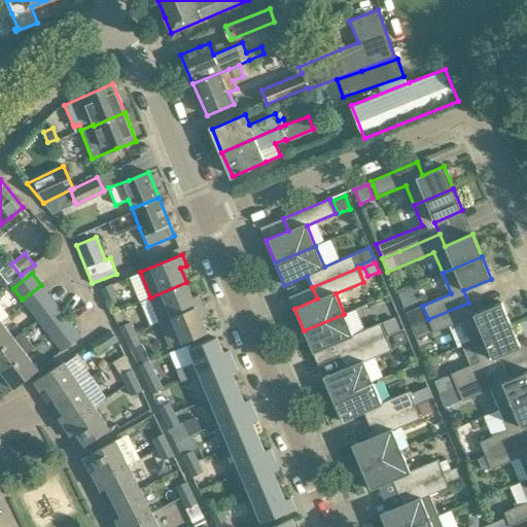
[(186,282),(150,297),(161,322),(203,305),(199,294),(192,297),(186,282)]
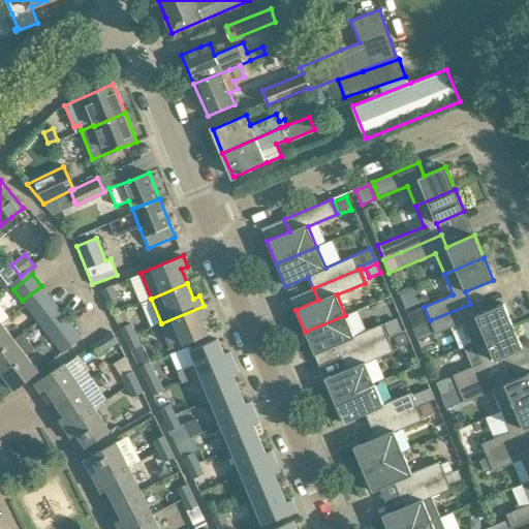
[(112,285),(101,290),(106,302),(117,297),(112,285)]
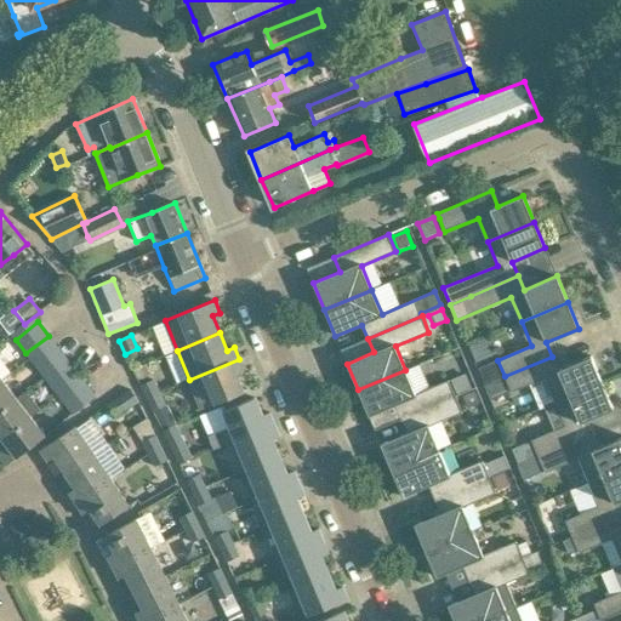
[(49,336),(26,353),(36,368),(60,349),(49,336)]
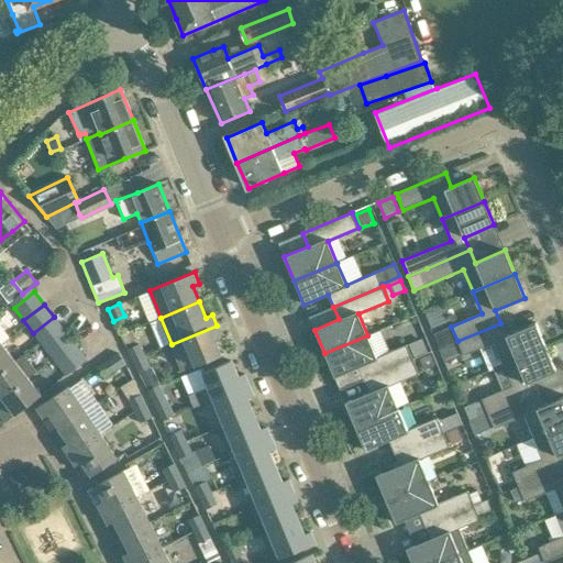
[(54,317),(33,333),(40,342),(61,326),(54,317)]
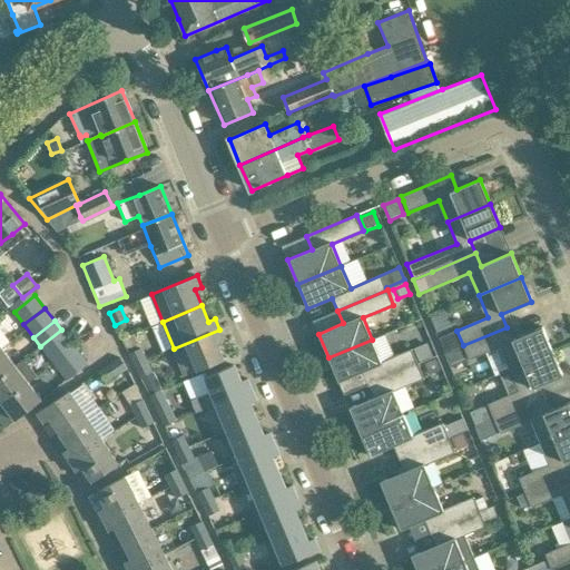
[(512,340),(507,327),(463,345),(470,360),(487,353),(495,375),(499,374),(509,370),(552,351),(542,327),(512,340)]
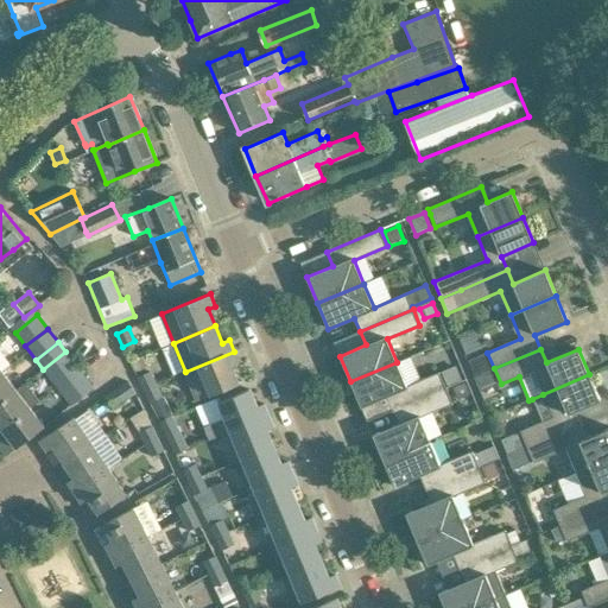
[(65,352),(43,369),(54,382),(76,365),(65,352)]
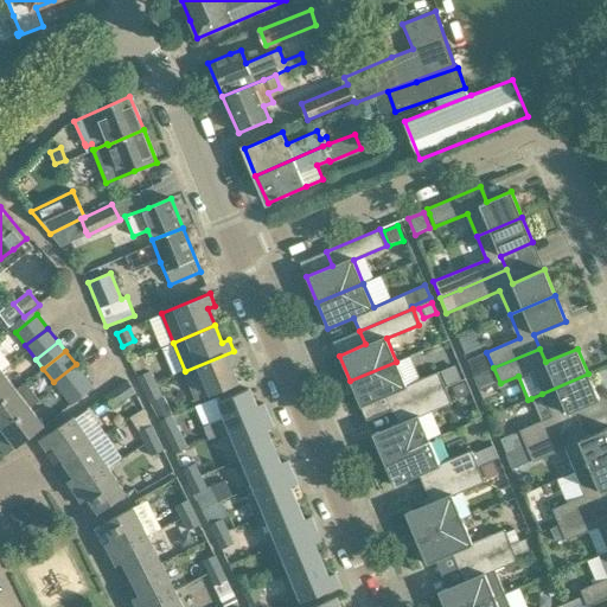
[(234,351),(185,371),(197,400),(238,383),(231,365),(238,363),(234,351)]
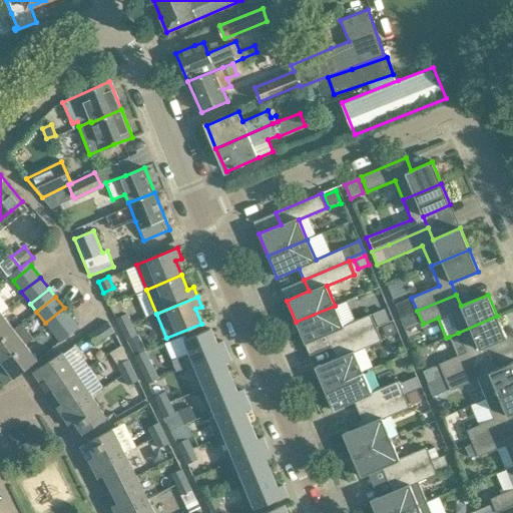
[(411,299),(396,305),(401,318),(416,311),(411,299)]
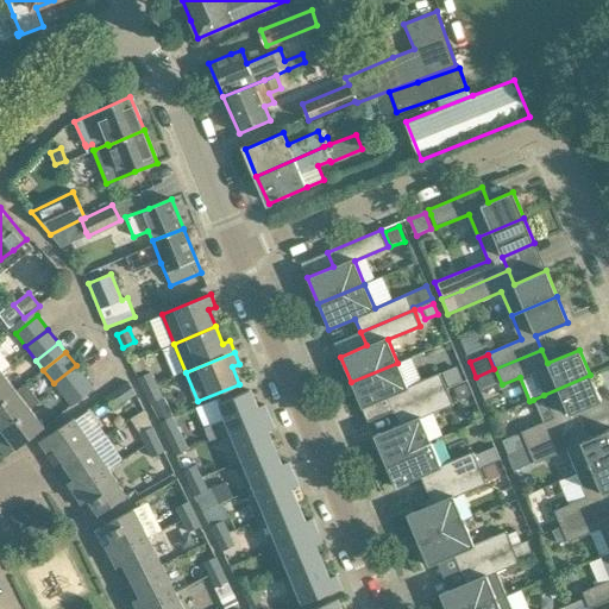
[(397,363),(351,382),(362,408),(388,397),(394,410),(447,389),(440,374),(407,387),(397,363)]
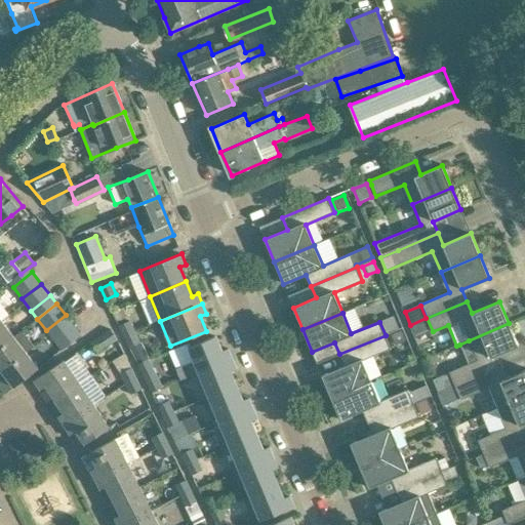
[(66,315),(46,330),(53,338),(73,324),(66,315)]
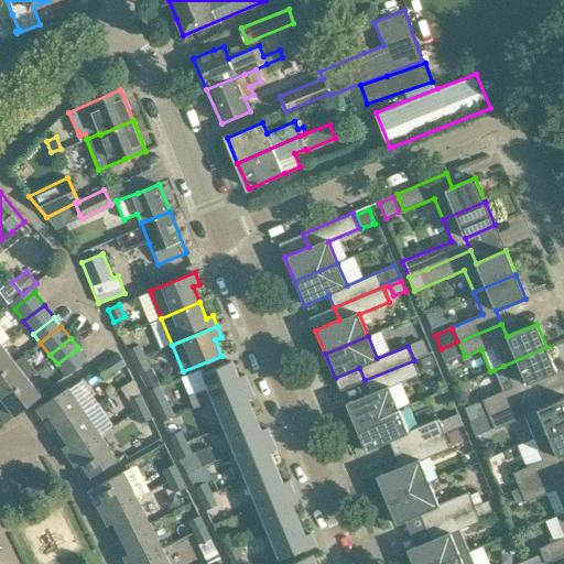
[(427,351),(423,339),(410,345),(415,357),(427,351)]
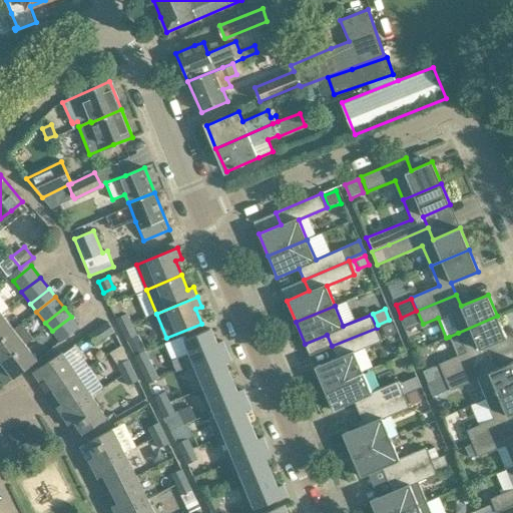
[(417,312),(400,319),(405,331),(422,324),(417,312)]
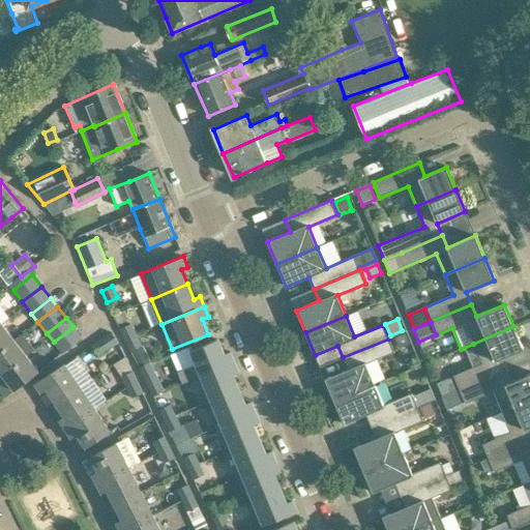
[(2,324),(0,325),(0,350),(13,340),(2,324)]
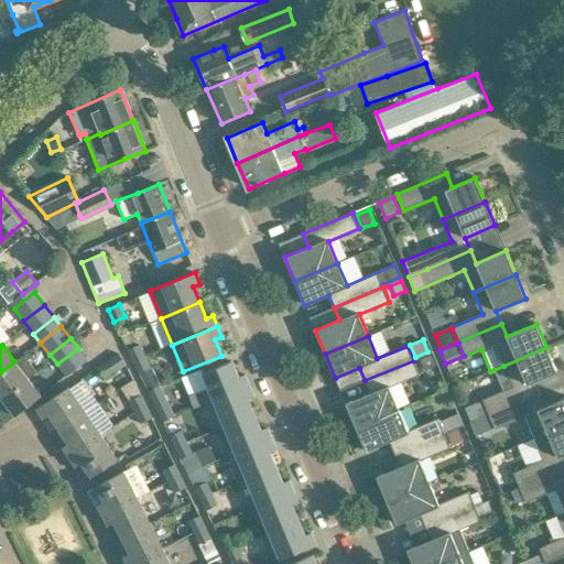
[(139,345),(128,350),(133,361),(145,357),(139,345)]
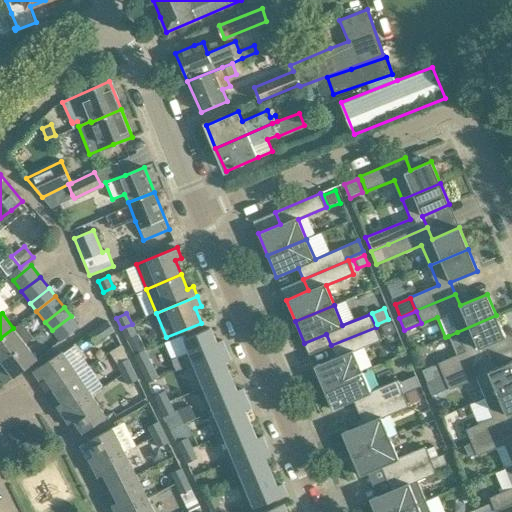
[(505,337),(496,315),(457,332),(448,336),(456,355),(421,370),(427,382),(443,375),(444,377),(483,360),(478,349),(505,337)]
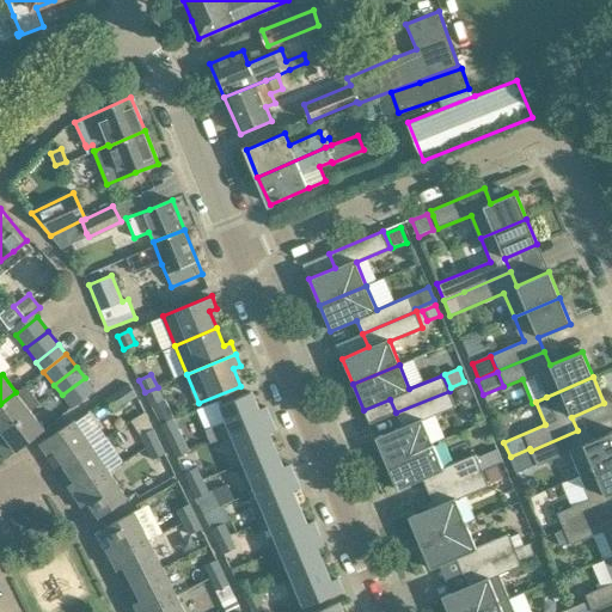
[(85,378),(62,395),(72,408),(95,391),(85,378)]
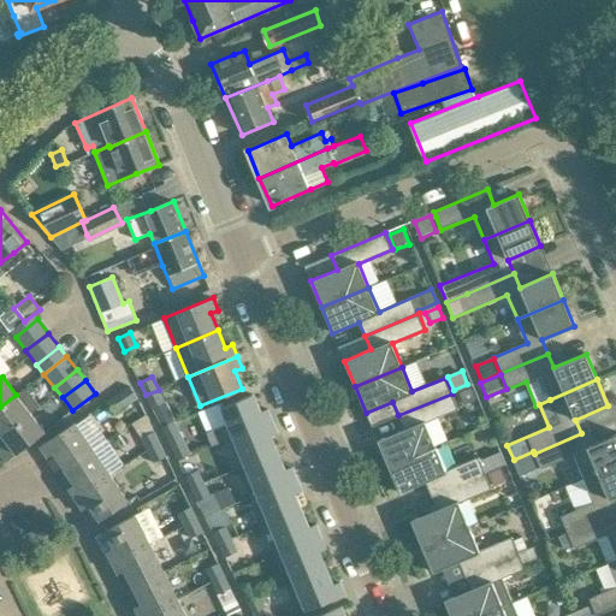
[(473,385),(460,391),(465,403),(478,398),(473,385)]
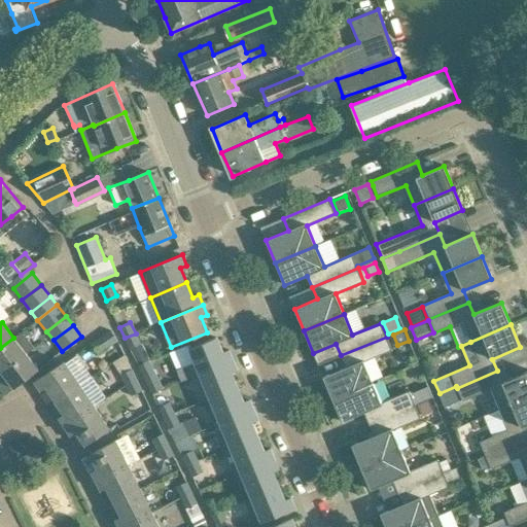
[(111,330),(101,338),(108,347),(117,341),(111,330)]
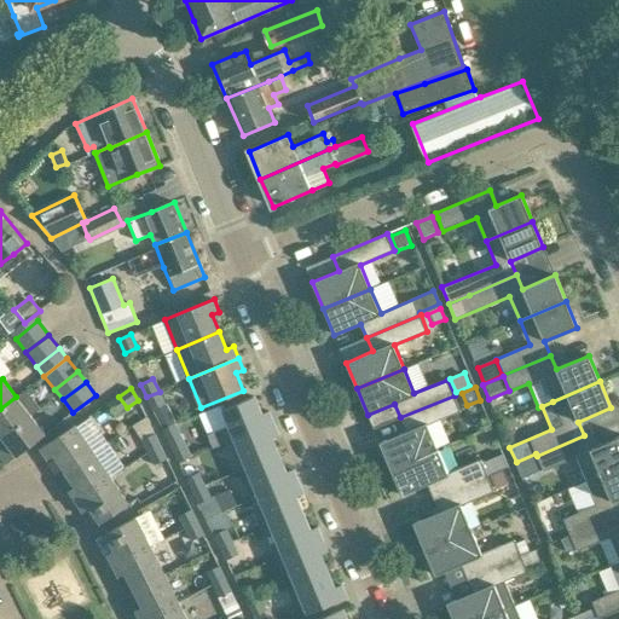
[(160,392),(146,397),(152,410),(165,404),(160,392)]
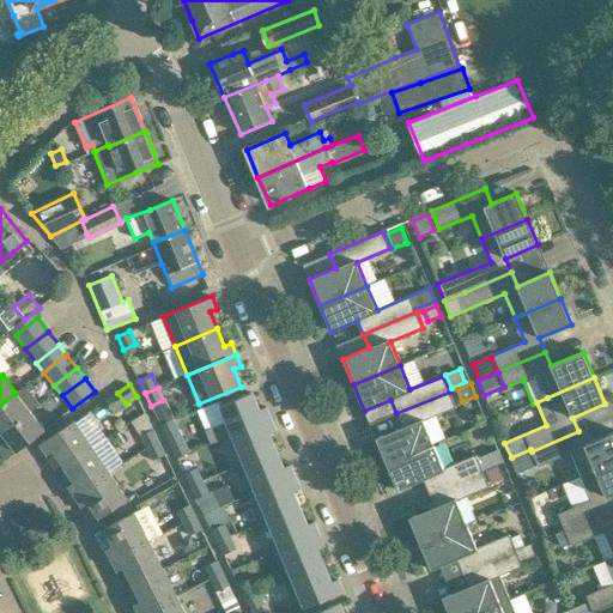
[(376,438),(387,465),(434,444),(424,422),(456,407),(450,392),(396,413),(401,428),(376,438)]
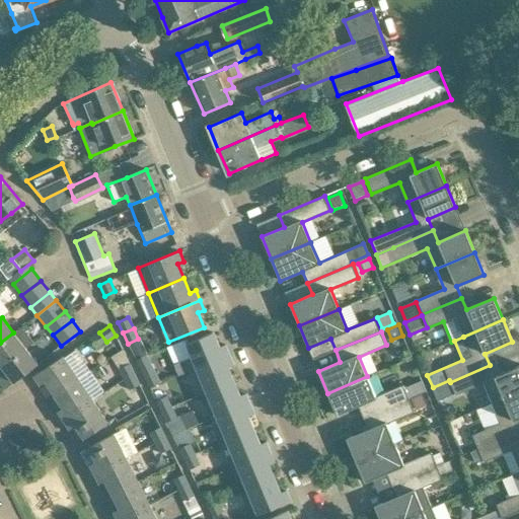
[(13,332),(0,343),(0,367),(25,348),(13,332)]
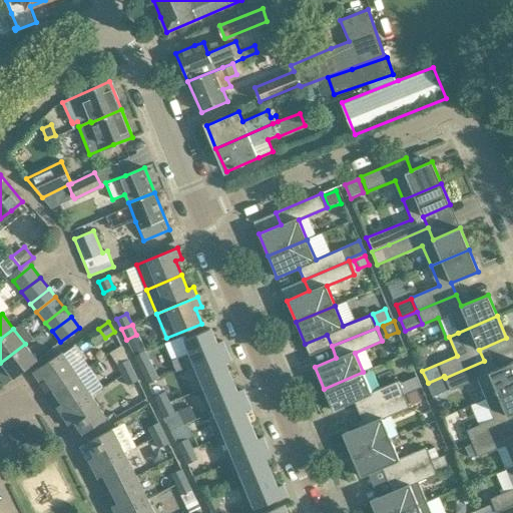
[(98,329),(89,335),(95,344),(105,338),(98,329)]
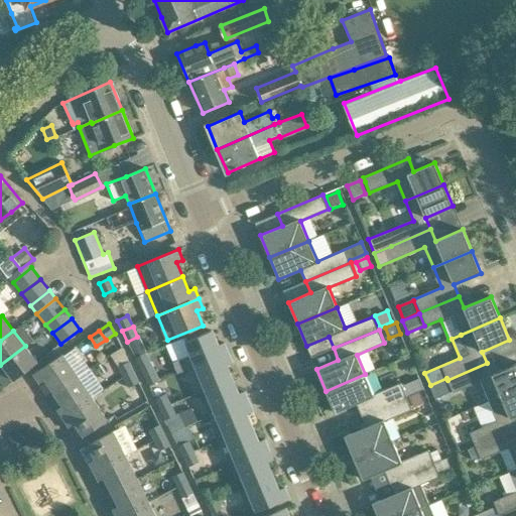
[(186,341),(192,354),(172,362),(177,373),(197,365),(228,352),(224,343),(218,346),(212,331),(186,341)]
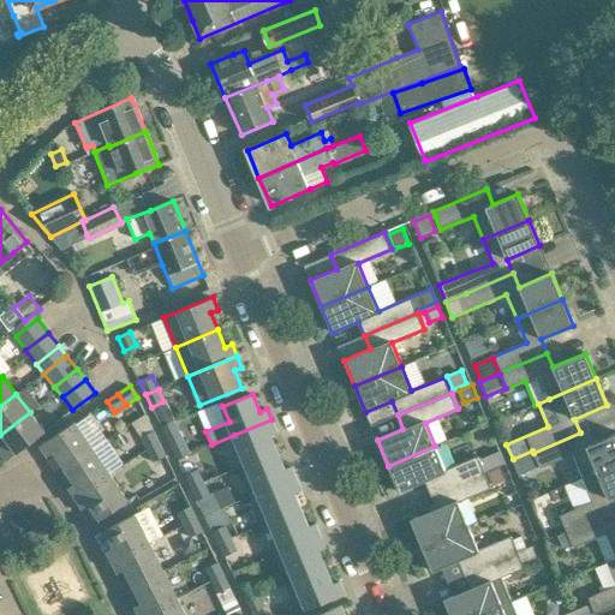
[(30,412),(0,435),(0,452),(6,461),(46,431),(30,412)]
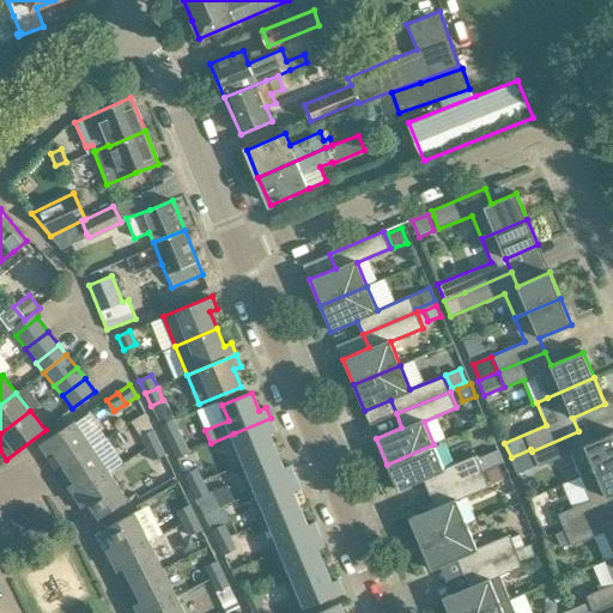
[(54,450),(65,466),(105,438),(90,414),(77,424),(74,422),(41,444),(48,455),(54,450)]
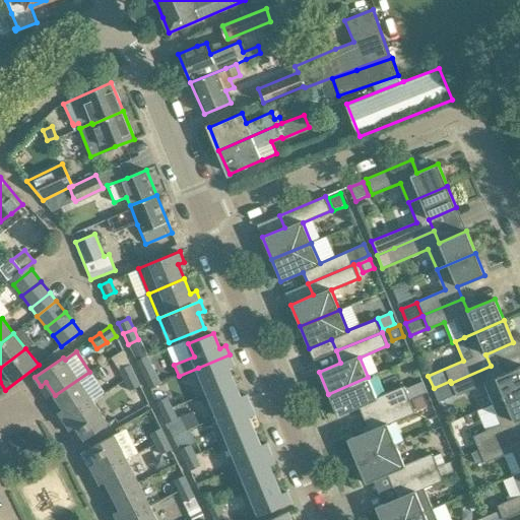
[(147,354),(136,361),(149,389),(161,383),(147,354)]
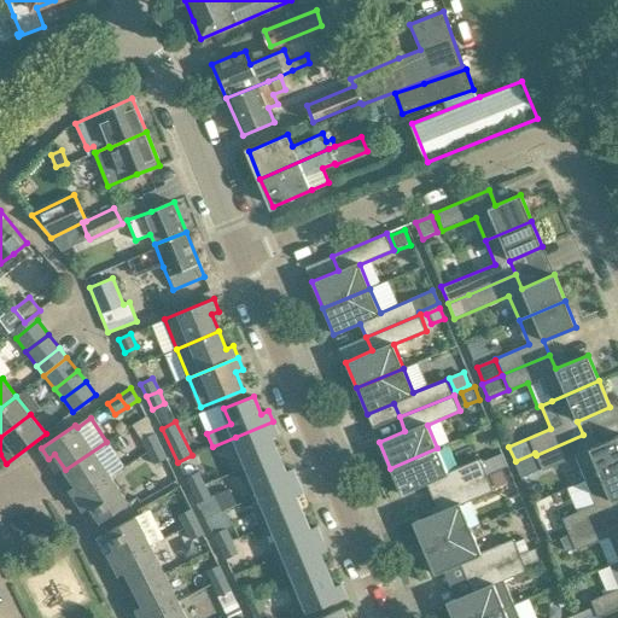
[(273,421),(235,437),(248,466),(278,454),(270,437),(278,433),(273,421)]
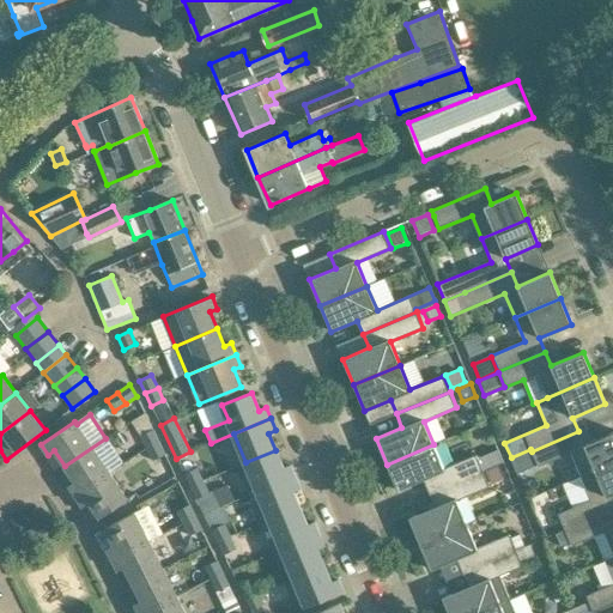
[(155,429),(140,436),(146,449),(161,442),(155,429)]
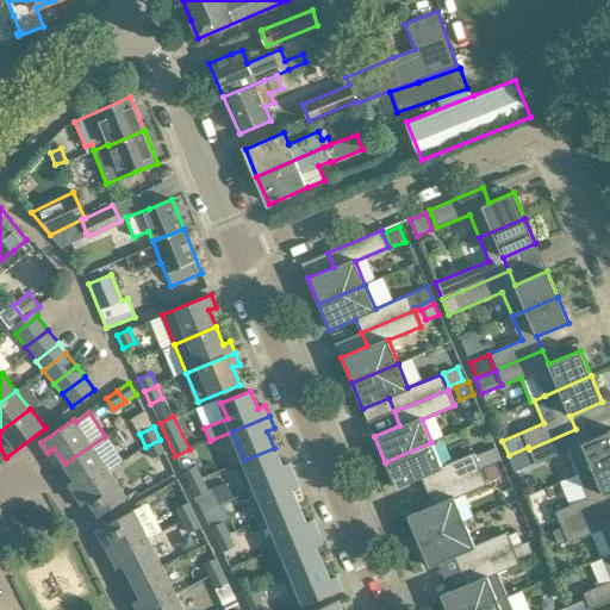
[(576,429),(529,449),(535,465),(568,450),(578,474),(609,460),(609,430),(580,443),(576,429)]
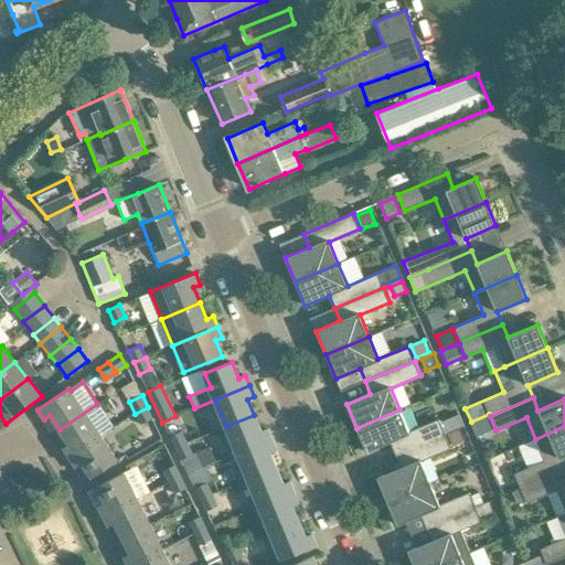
[(97,404),(60,429),(70,444),(63,448),(70,457),(102,436),(100,435),(113,426),(97,404)]
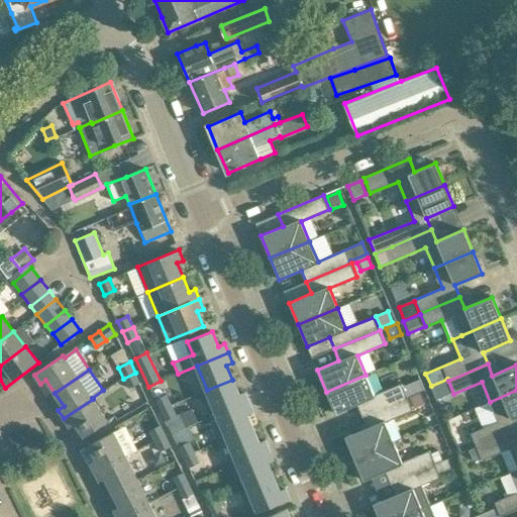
[(135,373),(123,379),(128,388),(139,383),(135,373)]
